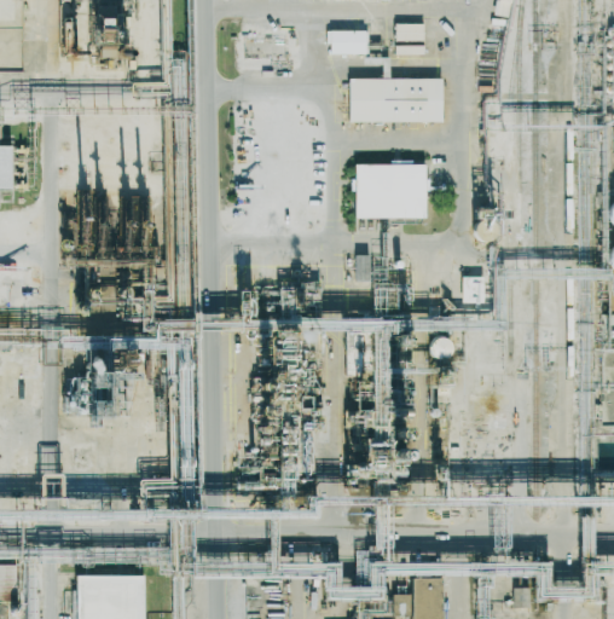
[(499,0),(498,15),(510,16),(511,0),(499,0)]
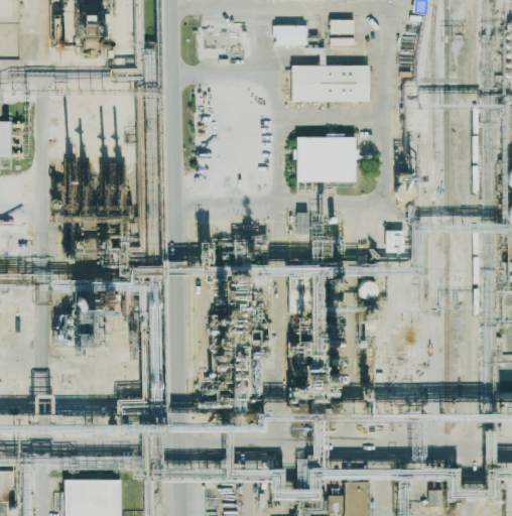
[(356,19),(332,20),(332,34),(356,33),(356,19)]
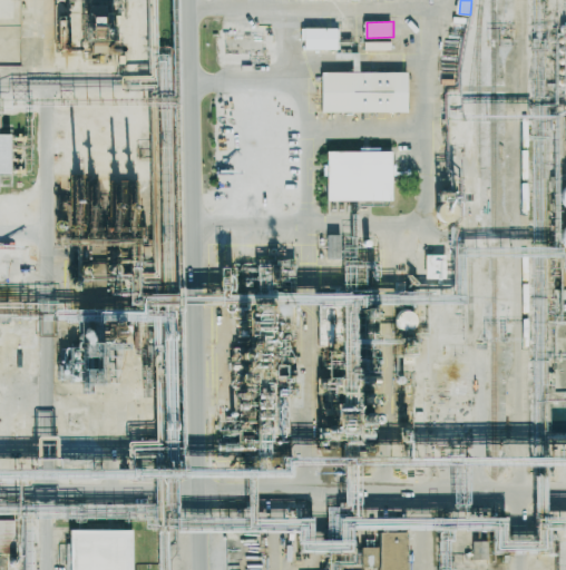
[(305,49),(342,50),(342,28),(306,28),(305,49)]
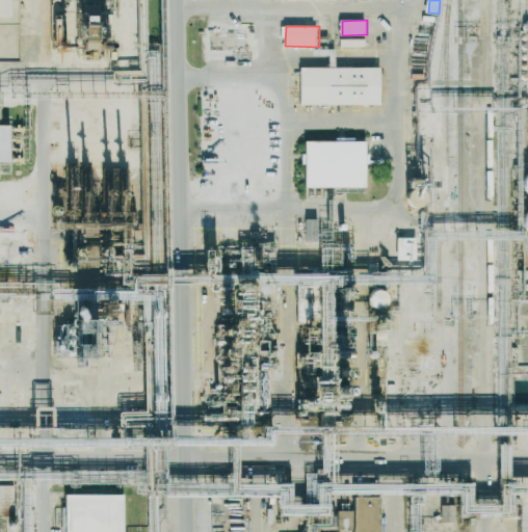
[(367,38),(342,40),(342,47),(368,46),(367,38)]
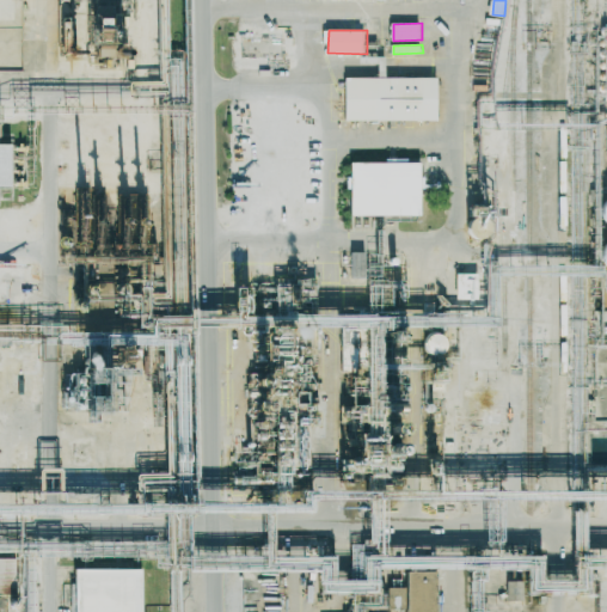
[(439,121),(439,78),(347,78),(347,121),(439,121)]
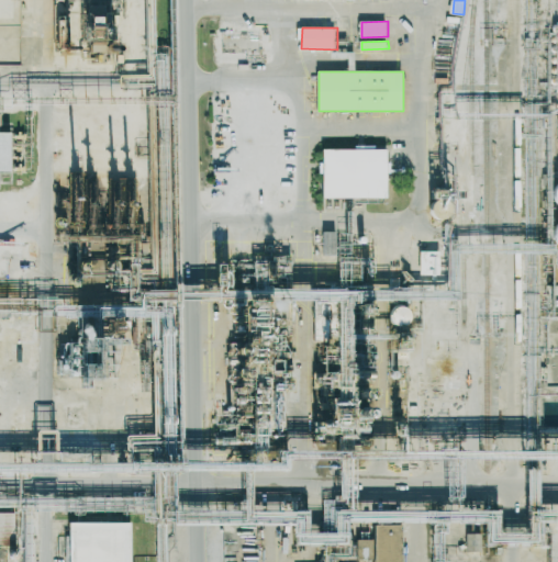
[(9,133),(0,132),(0,172),(9,172),(9,133)]
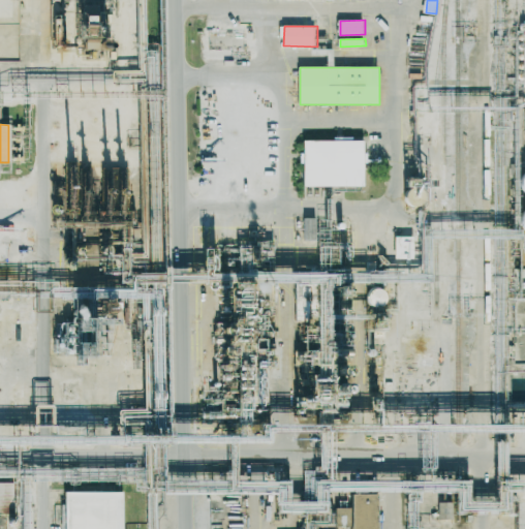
[(304,141),(304,187),(367,186),(366,141),(304,141)]
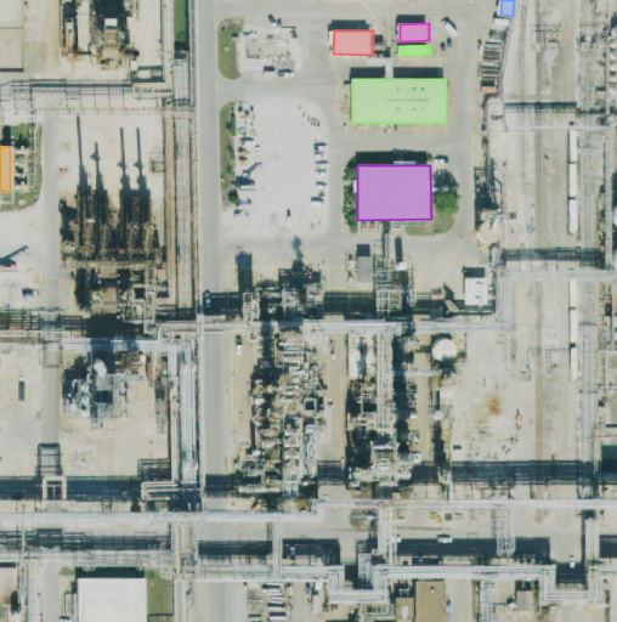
[(358,283),(373,283),(373,255),(360,255),(358,283)]
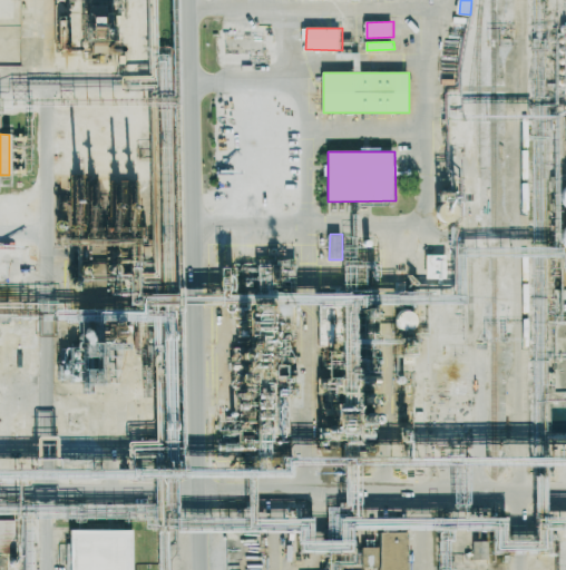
[(428,279),(447,278),(447,254),(427,255),(428,279)]
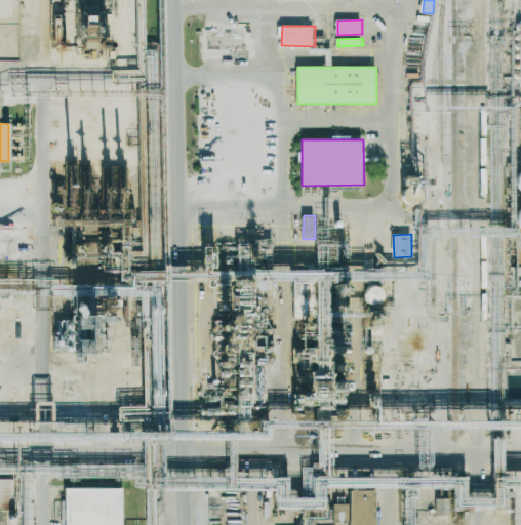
[(365,305),(385,306),(385,287),(365,287),(365,305)]
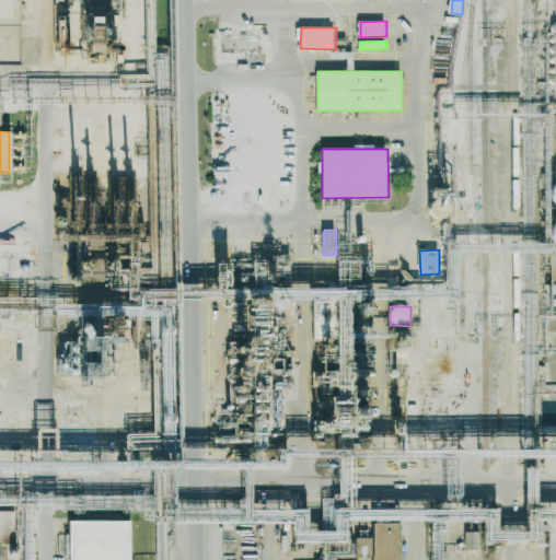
[(378,364),(377,404),(389,404),(390,364),(378,364)]
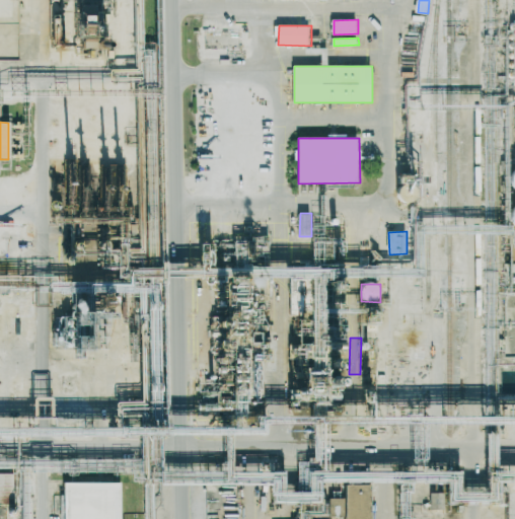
[(0,502),(12,503),(12,472),(0,471),(0,502)]
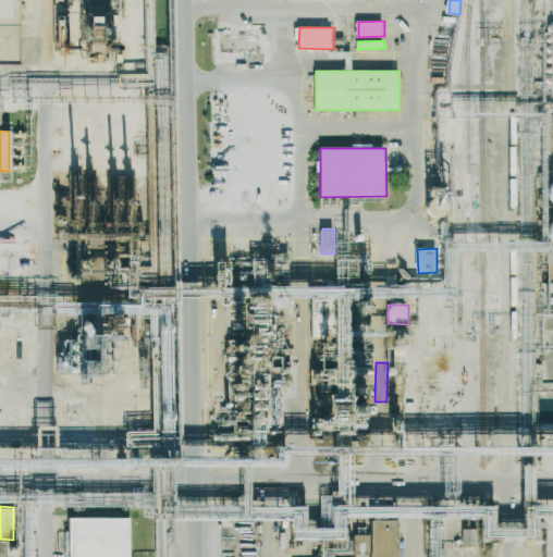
[(128,556),(128,516),(68,516),(68,556),(128,556)]
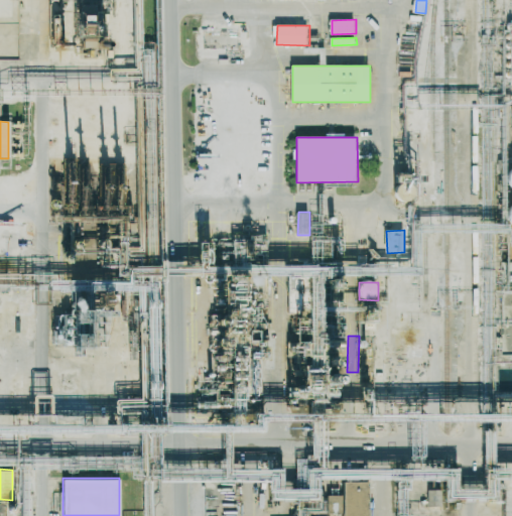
[(343,480),(342,515),(367,515),(368,481),(343,480)]
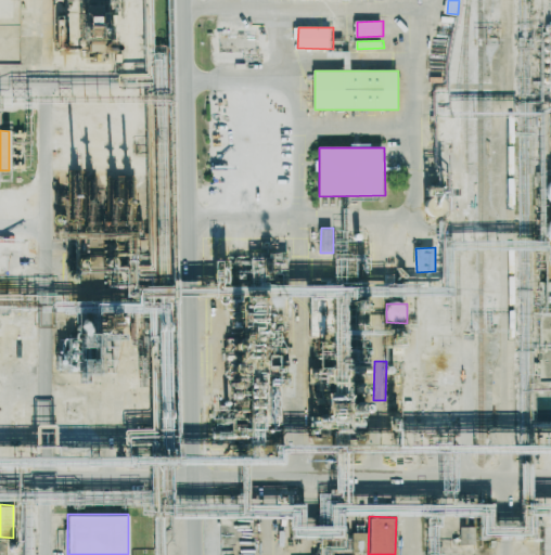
[(363,531),(353,532),(354,551),(364,551),(363,531)]
